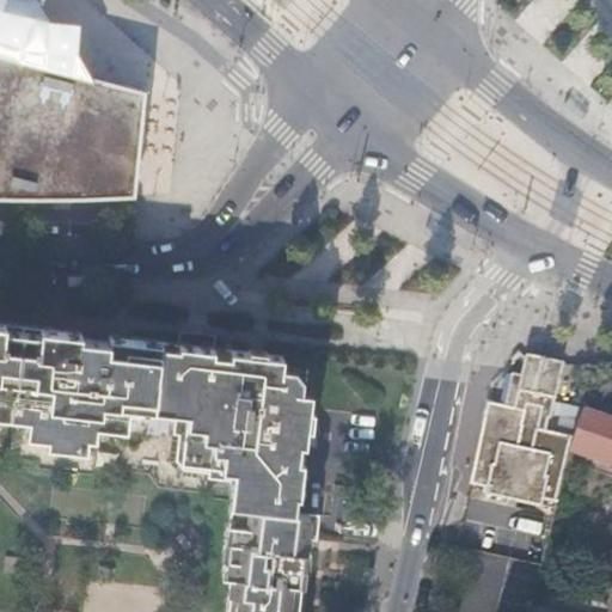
[(0,0),(0,204),(135,196),(139,195),(152,84),(0,36),(0,24),(4,25),(8,23),(12,20),(16,18),(18,8),(17,4),(16,0),(0,0)]
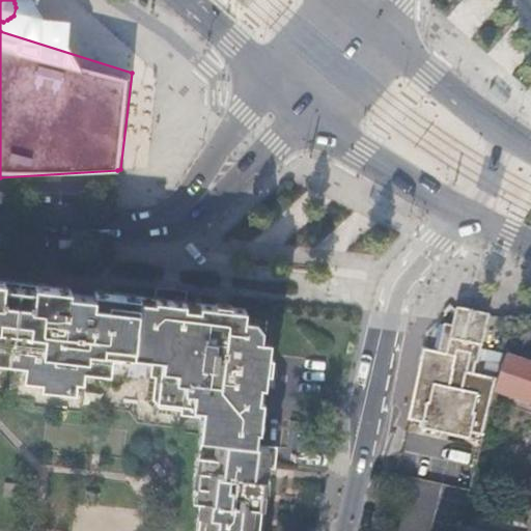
[(95,286),(0,275),(0,367),(32,371),(32,374),(50,376),(49,388),(82,392),(82,387),(89,388),(90,376),(117,380),(119,364),(158,368),(154,404),(163,418),(205,424),(196,488),(205,490),(199,530),(255,530),(256,529),(257,529),(260,503),(259,503),(261,490),(272,492),(274,469),(254,466),(270,340),(261,339),(263,318),(245,315),(246,305),(231,303),(179,297),(180,284),(162,281),(160,295),(109,288),(95,286)]
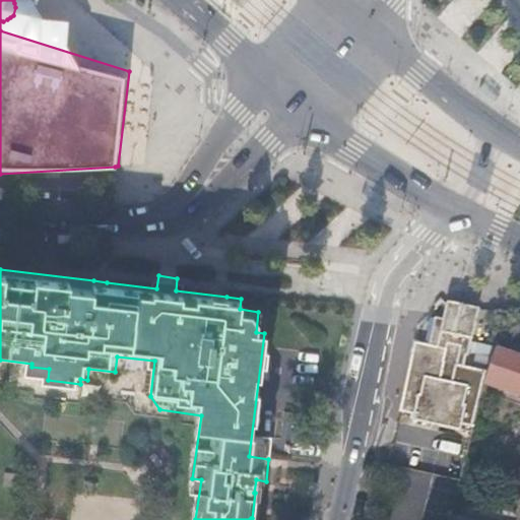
[(414,344),(399,411),(414,414),(413,421),(460,432),(462,425),(474,428),(485,383),(490,372),(467,367),(469,356),(471,358),(481,310),(447,303),(443,321),(434,319),(428,347),(414,344)]
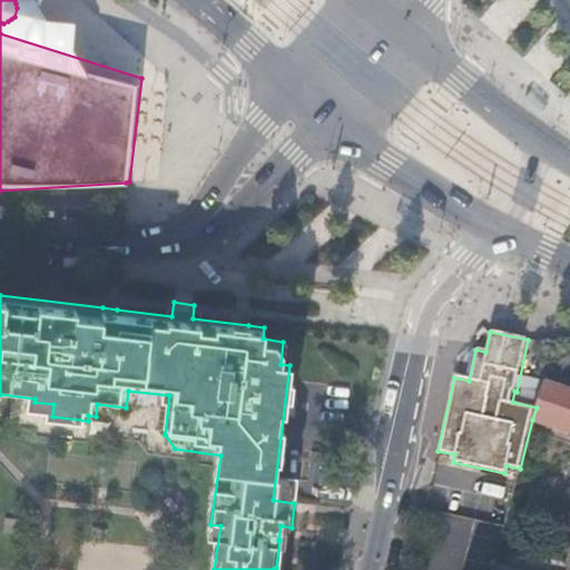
[(537,408),(532,420),(569,432),(569,389),(546,381),(537,408)]
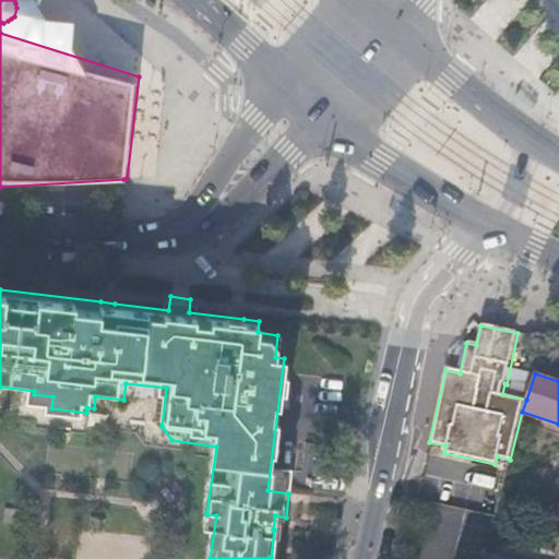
[(495,558),(486,557),(485,558),(558,558),(558,540),(556,551),(558,551),(555,558),(495,558)]
